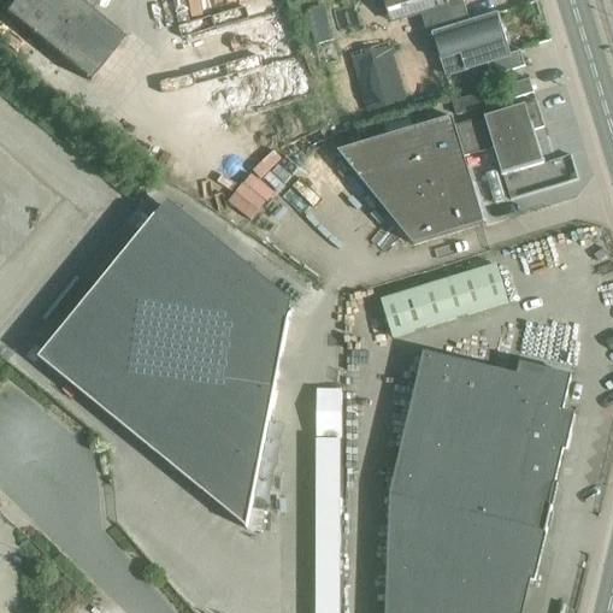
[(88,7),(94,0),(10,0),(3,10),(87,78),(122,35),(88,7)]
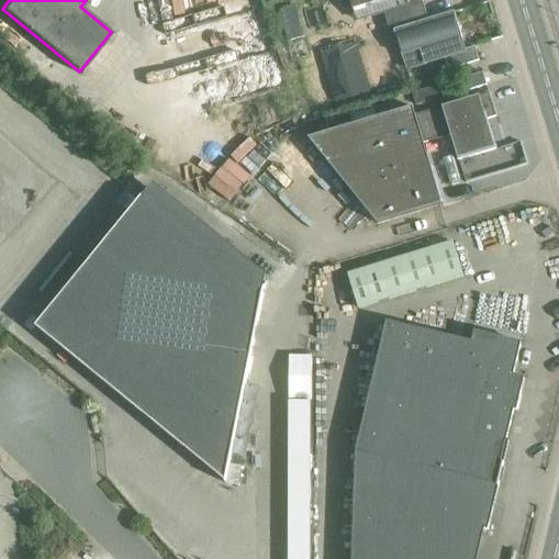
[(400,24),(426,17),(421,0),(348,0),(354,17),(393,4),(400,24)]
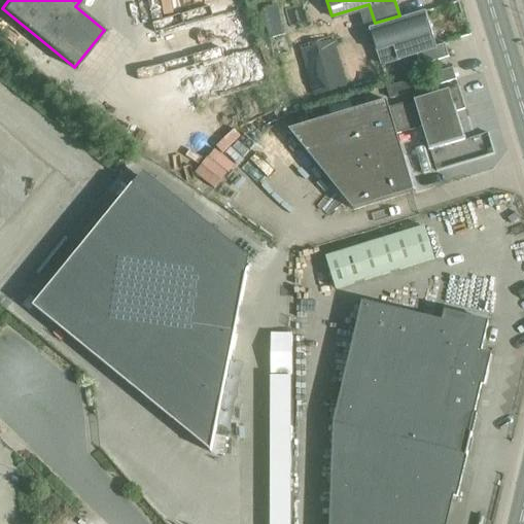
[(416,48),(419,61),(446,54),(443,40),(432,43),(429,32),(430,31),(423,7),(399,15),(375,23),(367,25),(378,61),(416,48)]
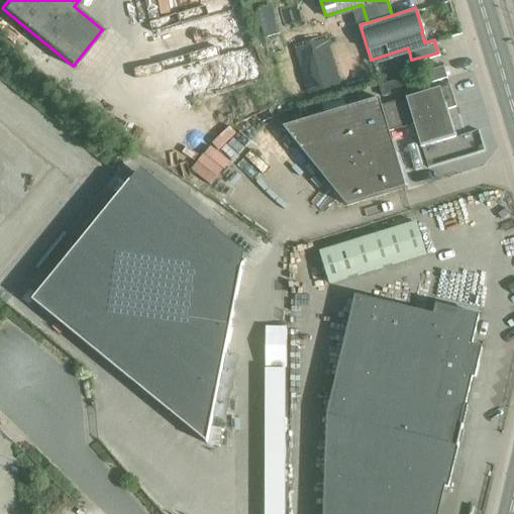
[(321,34),(293,42),(307,90),(321,86),(323,92),(332,89),(330,83),(335,81),(321,34)]
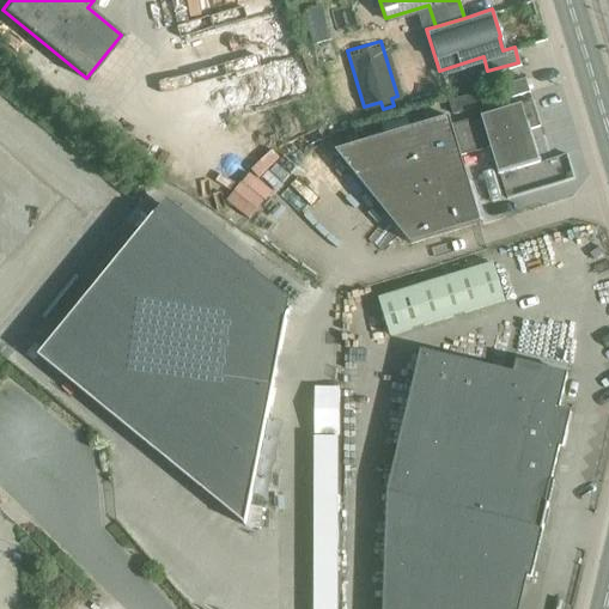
[(495,84),(498,97),(523,90),(519,77),(495,84)]
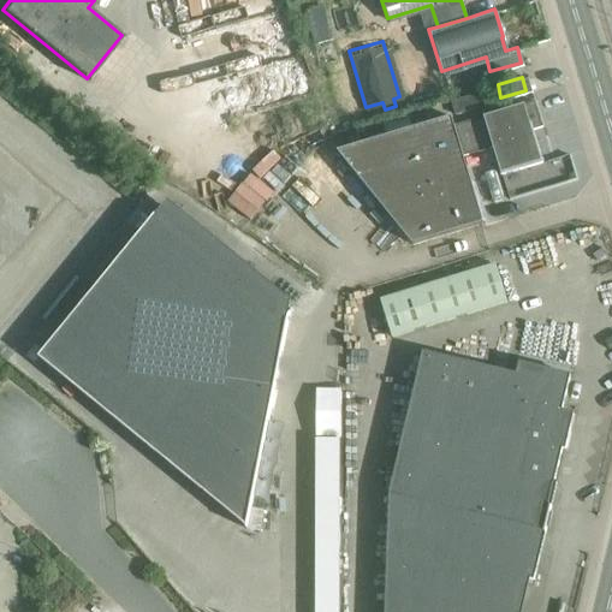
[(480,89),(449,99),(452,112),(483,102),(480,89)]
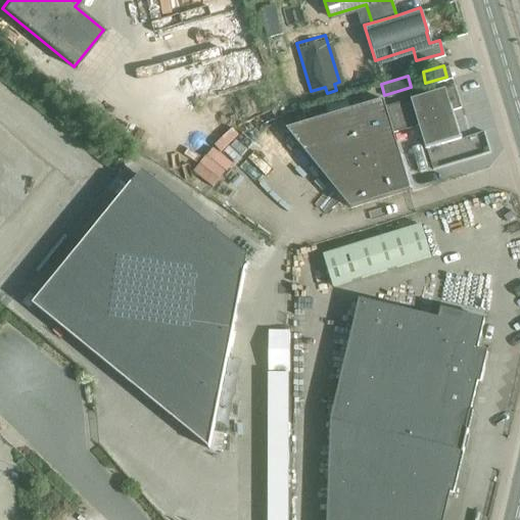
[(424,145),(459,135),(451,107),(459,105),(452,84),(384,104),(392,130),(417,122),(424,145)]
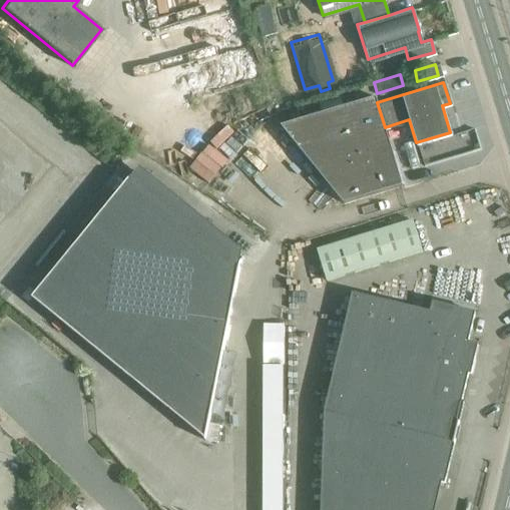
[(347,90),(293,107),(297,120),(351,103),(347,90)]
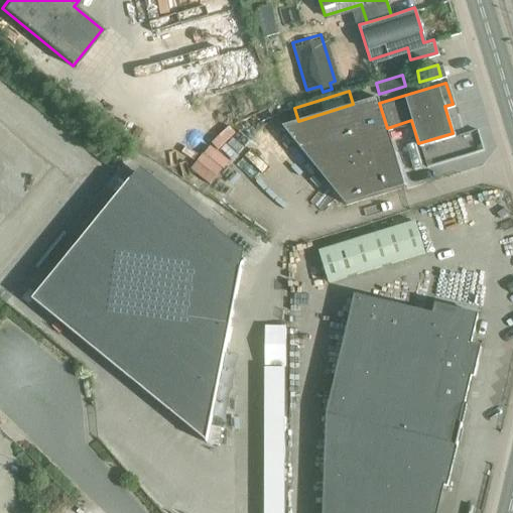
[(377,97),(281,127),(343,203),(402,184),(403,185),(404,185),(387,128),(379,103),(377,97)]
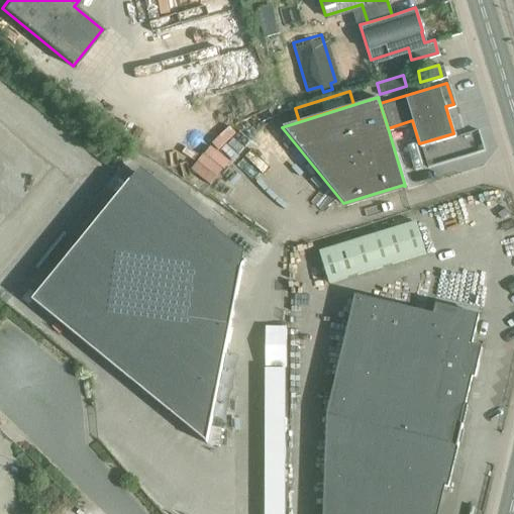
[(205,440),(209,421),(239,269),(128,178),(30,297),(205,439),(204,440),(205,440)]
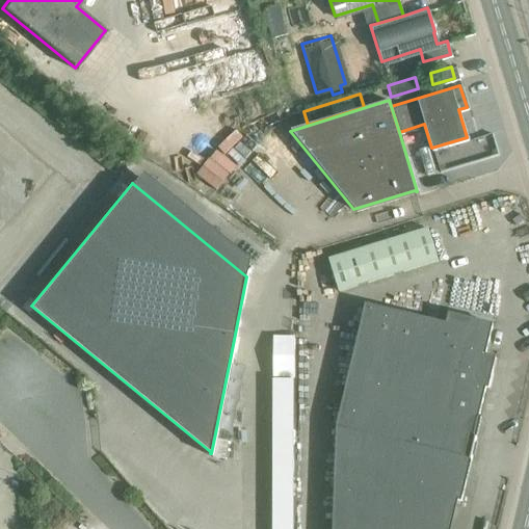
[(327,257),(337,289),(437,258),(426,226),(327,257)]
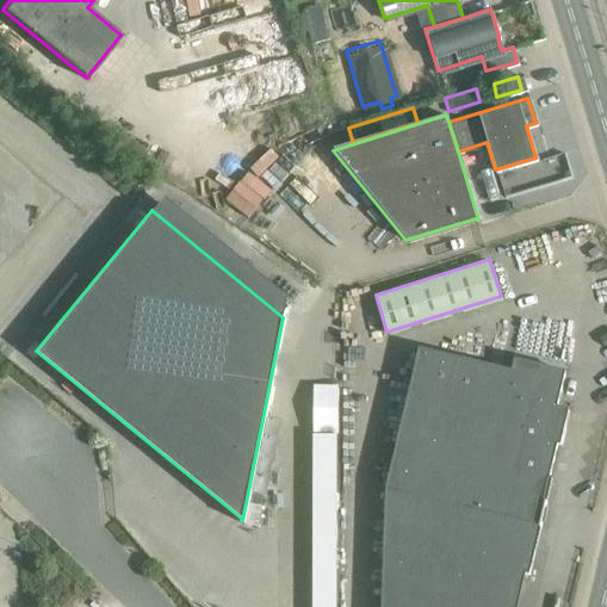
[(563,369),(539,363),(537,373),(417,345),(384,487),(379,606),(483,606),(494,564),(527,571),(550,476),(546,475),(555,441),(558,441),(567,407),(555,404),(563,369)]
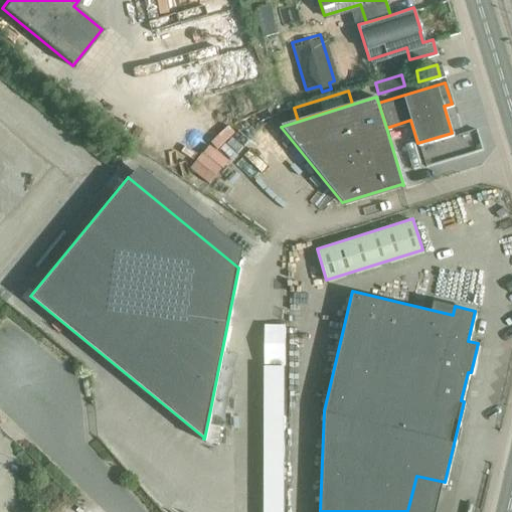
[(259,321),(254,511),(278,511),(282,322),(259,321)]
